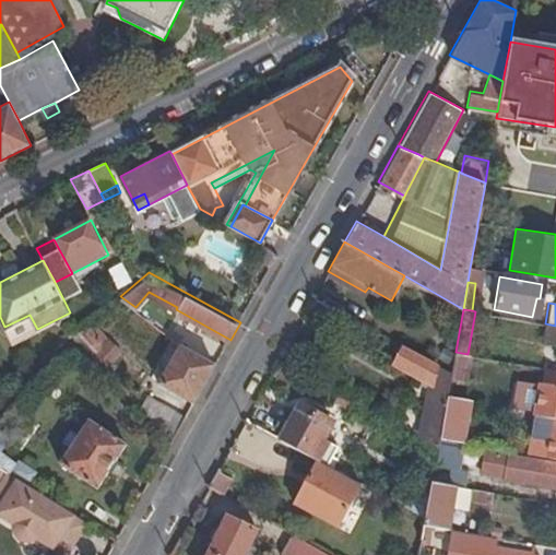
[(12,341),(37,329),(30,315),(4,327),(12,341)]
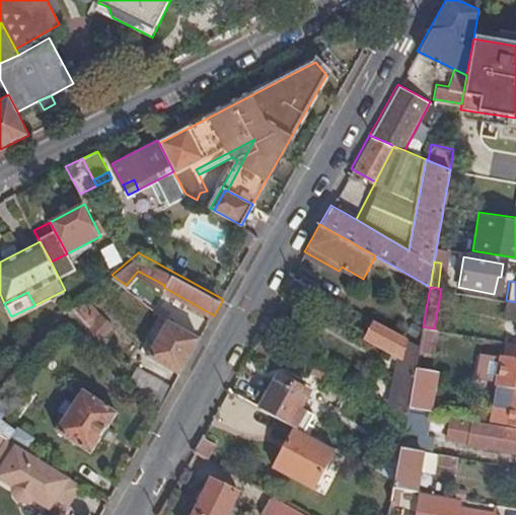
[(88,293),(74,305),(88,323),(102,310),(88,293)]
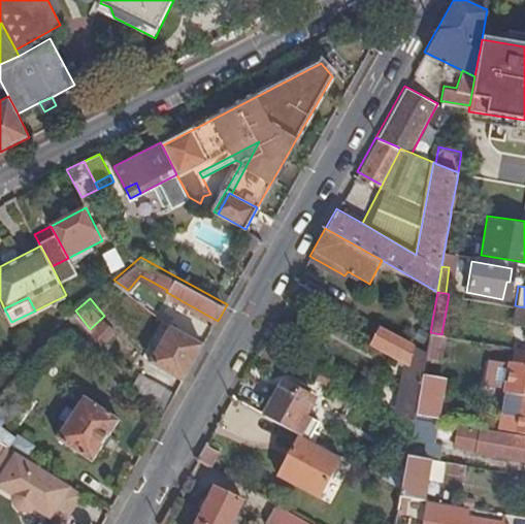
[(524,307),(515,305),(513,320),(524,321),(524,307)]
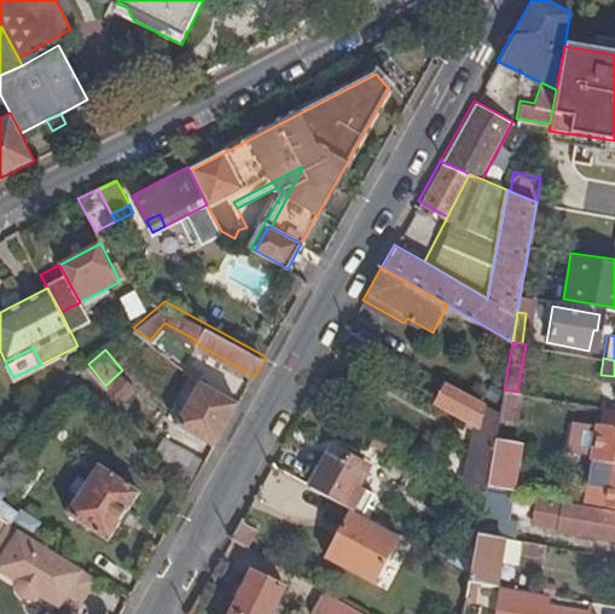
[(122,370),(105,386),(119,404),(134,384),(122,370)]
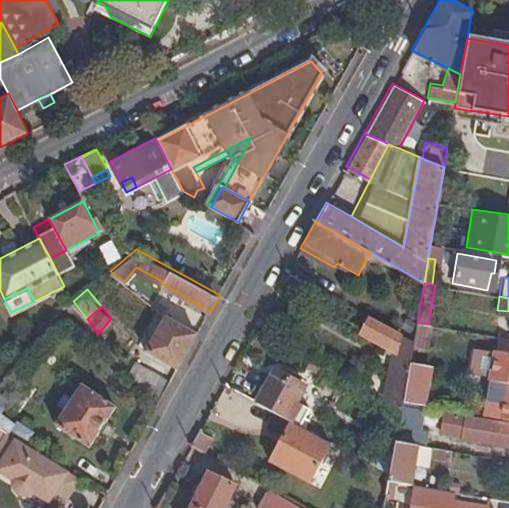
[(179,368),(198,332),(165,315),(145,347),(179,368)]
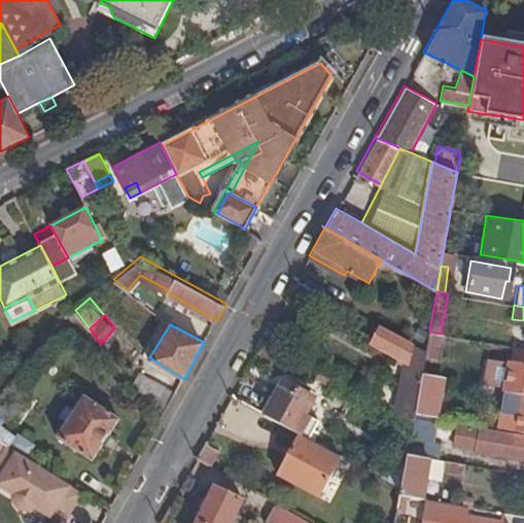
[(270,324),(264,336),(278,344),(284,333),(270,324)]
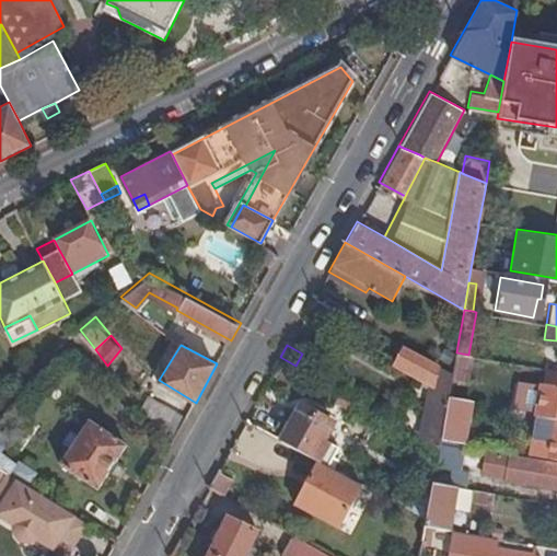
[(451,380),(452,374),(403,347),(395,365),(432,384),(424,429),(442,433),(448,398),(451,380)]
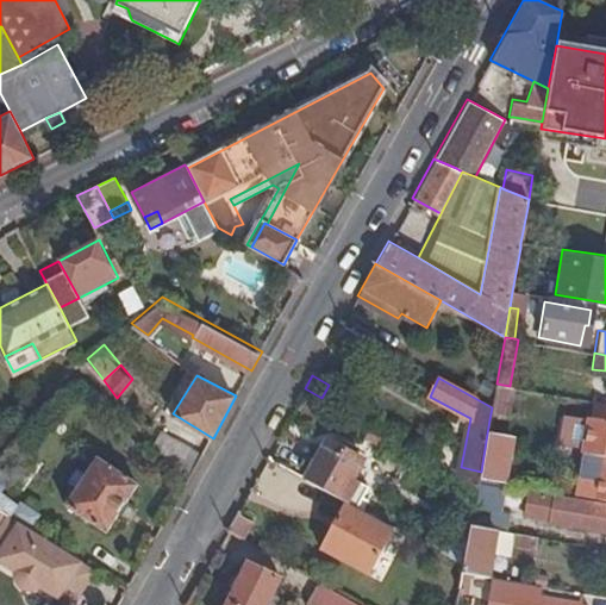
[(510,386),(497,384),(492,407),(491,413),(516,417),(520,388),(510,386)]
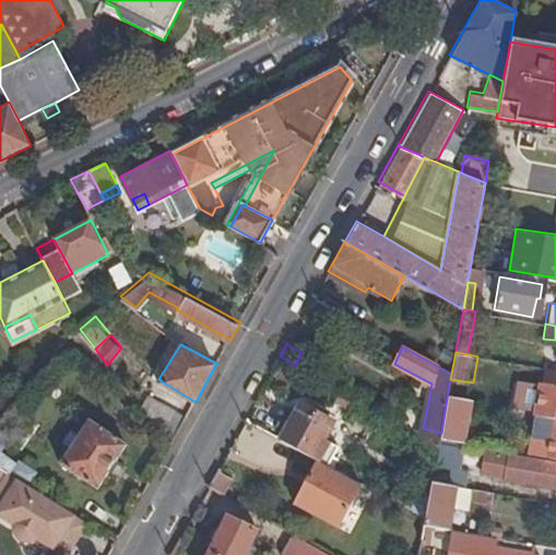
[(555,389),(555,369),(535,366),(532,385),(555,389)]
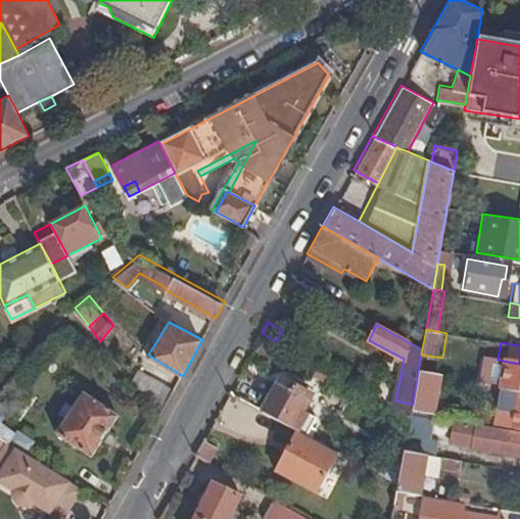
[(494,384),(519,388),(519,364),(498,360),(494,384)]
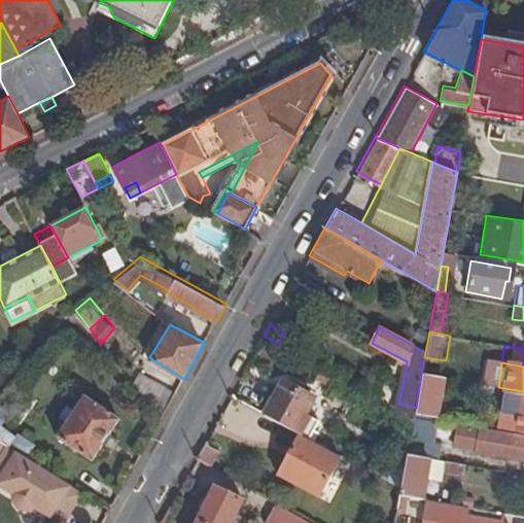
[(162,418),(175,393),(141,373),(134,384),(162,418)]
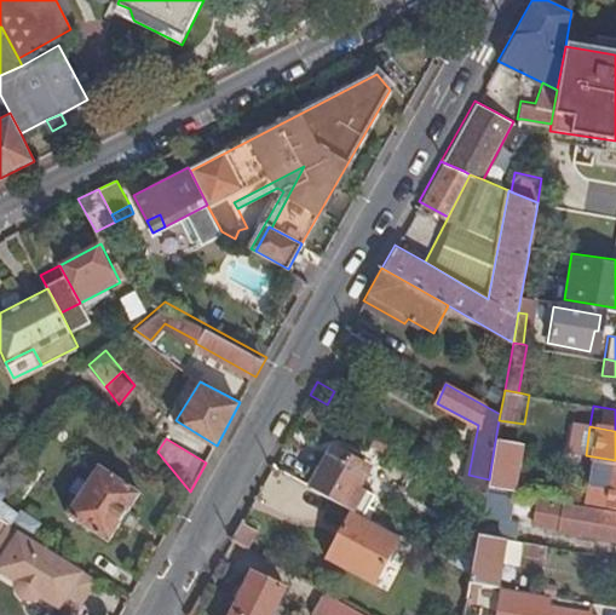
[(528,446),(495,441),(489,480),(487,488),(511,492),(518,452),(527,453),(528,446)]
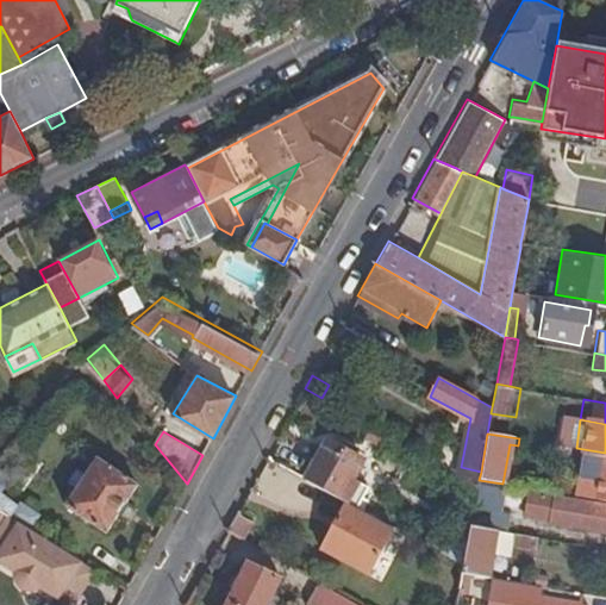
[(324,437),(303,474),(345,498),(354,503),(357,494),(343,487),(358,457),(324,437)]
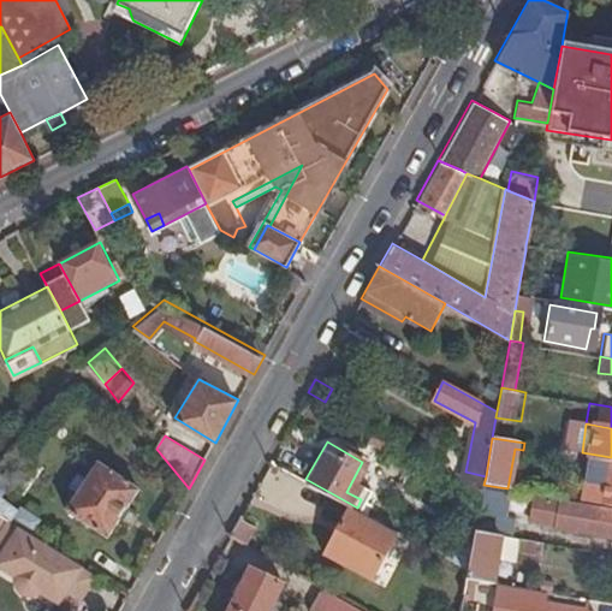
[(611,457),(582,452),(581,460),(600,463),(599,478),(590,476),(589,485),(577,484),(575,499),(578,500),(611,505),(611,457)]
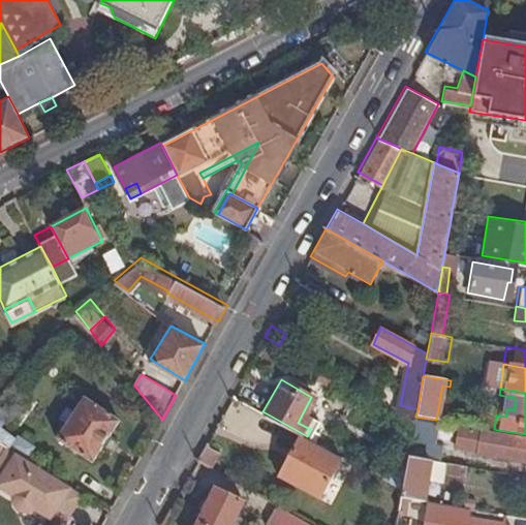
[(120,421),(84,398),(56,440),(91,464),(120,421)]
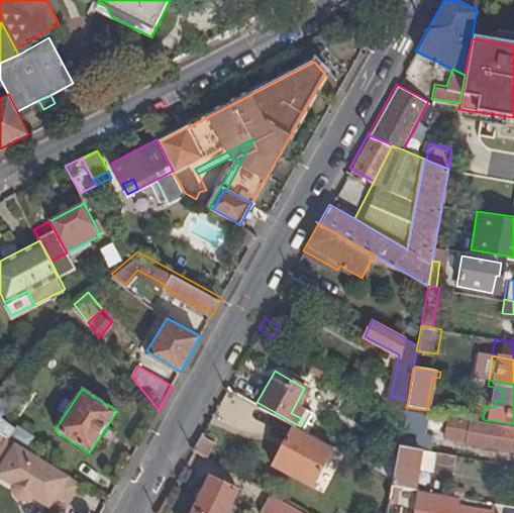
[(0,412),(2,414),(10,402),(0,395),(0,412)]
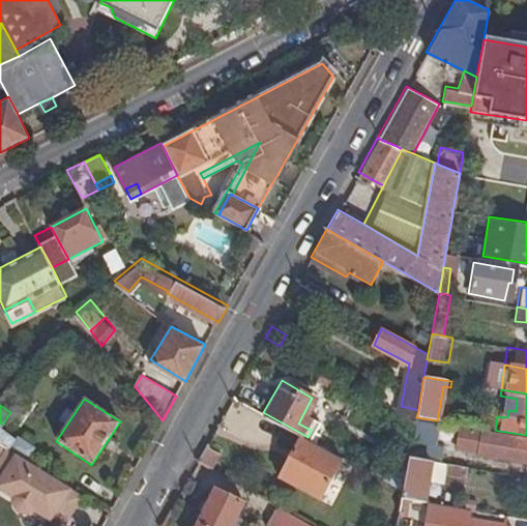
[(437,420),(416,417),(415,425),(409,457),(431,461),(434,444),(437,420)]
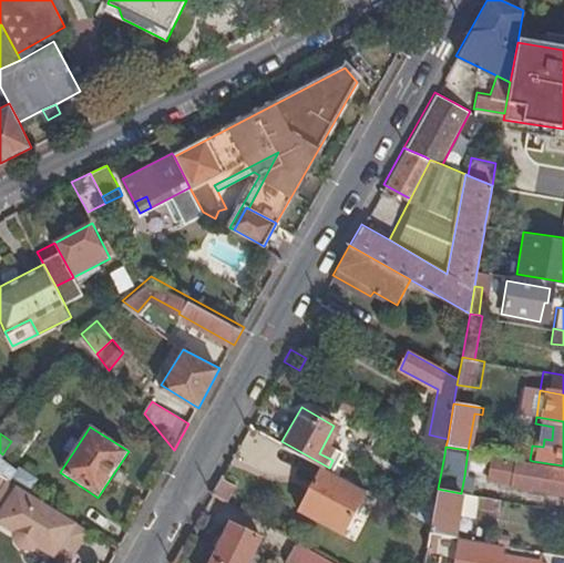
[(478,480),(500,483),(504,460),(481,457),(478,480)]
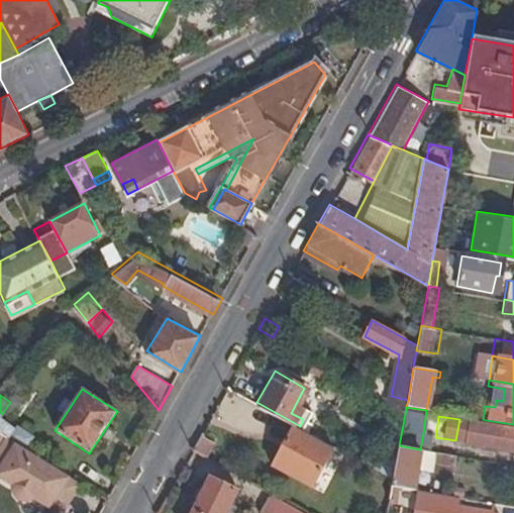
[(513,453),(513,424),(486,420),(485,423),(459,419),(455,440),(455,443),(513,453)]
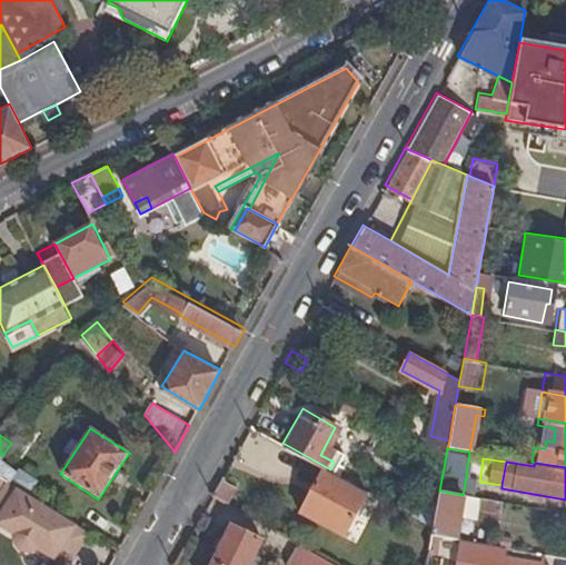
[(343,533),(368,491),(330,469),(323,465),(298,508),(343,533)]
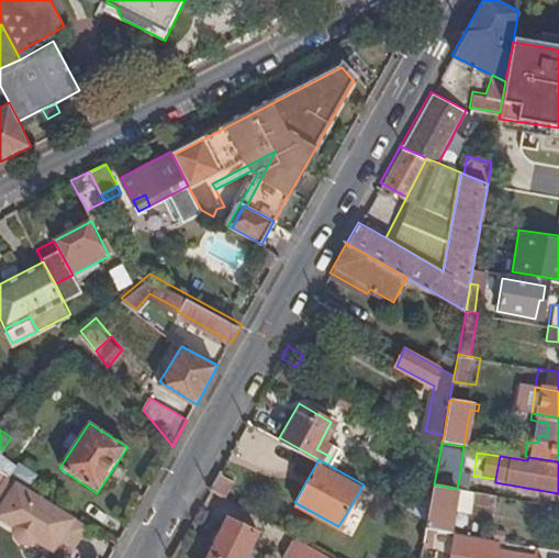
[(0,486),(10,471),(0,465),(0,486)]
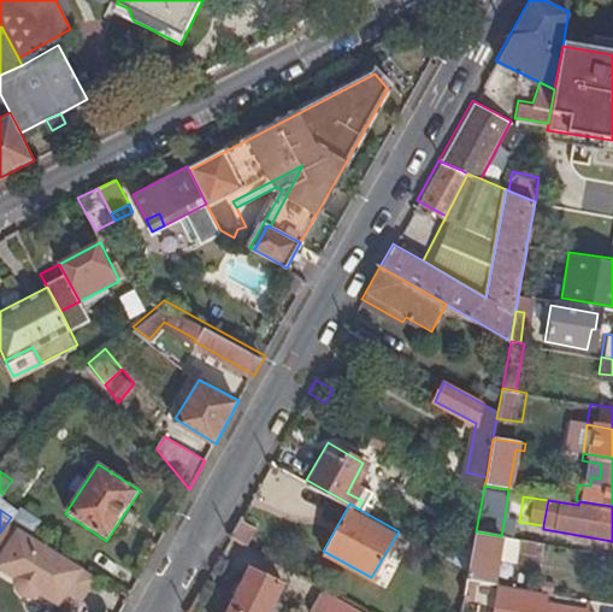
[(239,516),(228,534),(245,543),(255,527),(239,516)]
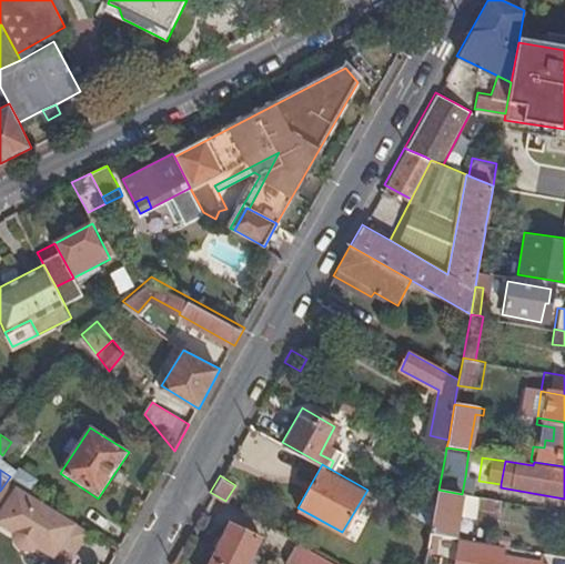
[(92,527),(10,476),(0,491),(0,514),(21,527),(40,539),(72,560),(92,527)]
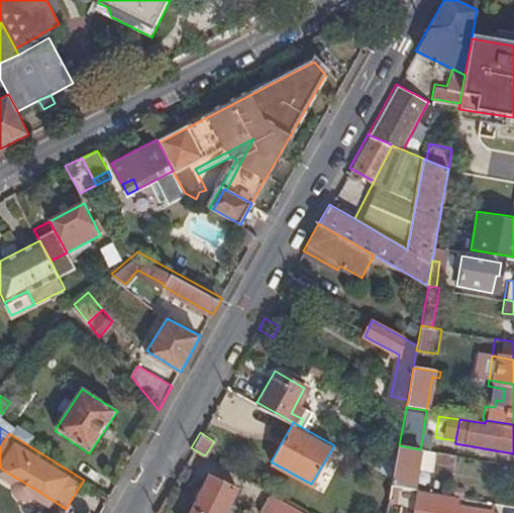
[(423,433),(420,449),(429,450),(432,435),(423,433)]
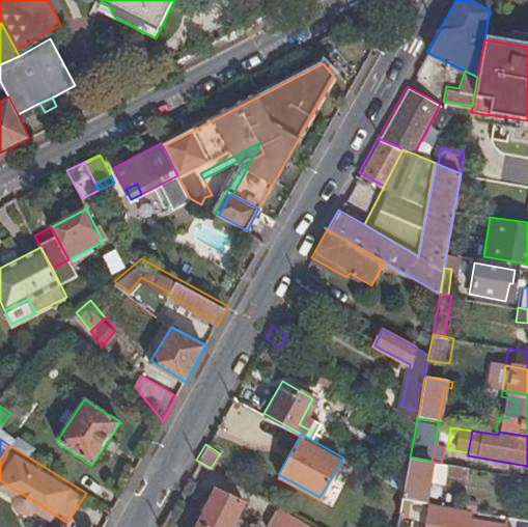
[(432,462),(410,458),(409,464),(405,492),(403,500),(424,503),(427,487),(443,489),(445,478),(467,481),(469,468),(441,463),(432,462)]
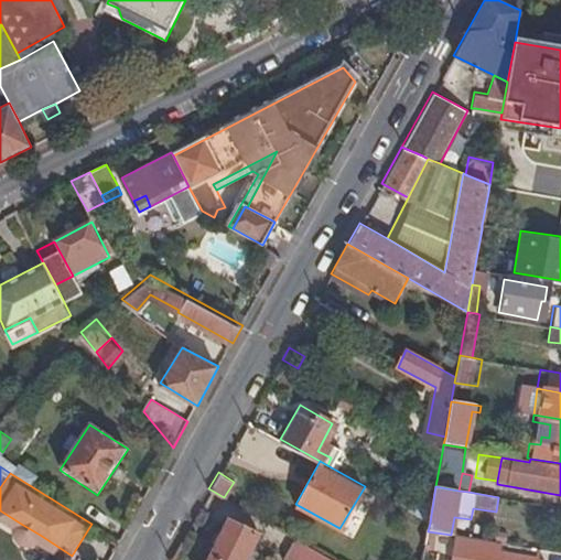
[(430,523),(434,493),(412,488),(410,512),(430,523)]
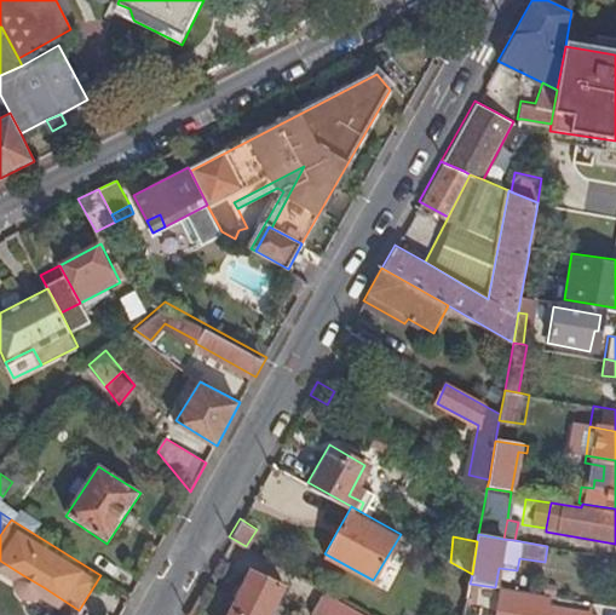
[(225,614),(269,614),(283,585),(251,568),(225,614)]
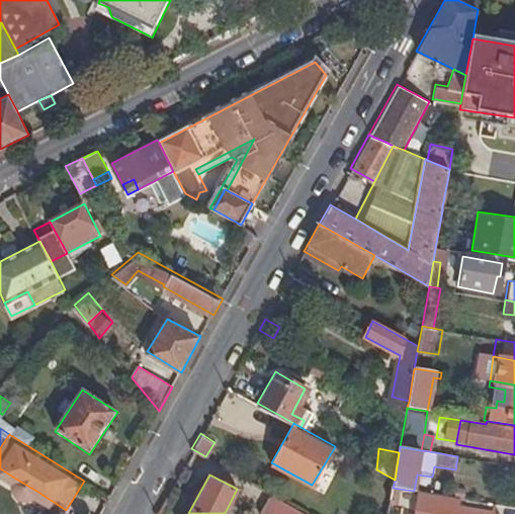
[(30,495),(36,491),(19,481),(17,487),(18,491),(21,497),(30,495)]
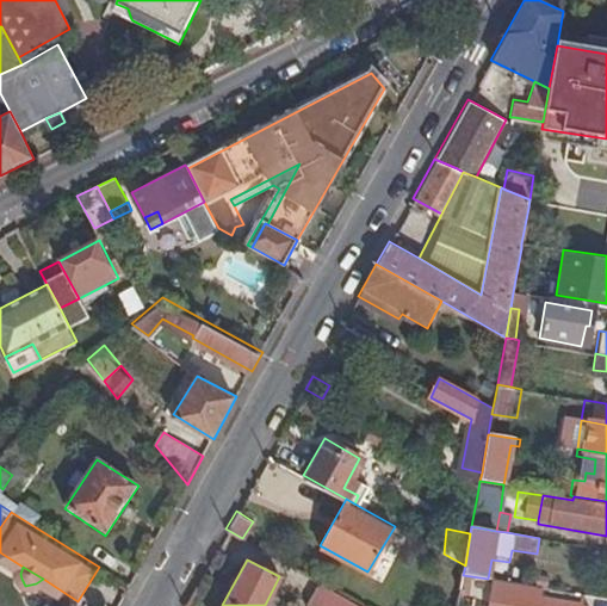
[(488,579),(463,575),(460,591),(501,598),(502,592),(505,582),(488,579)]
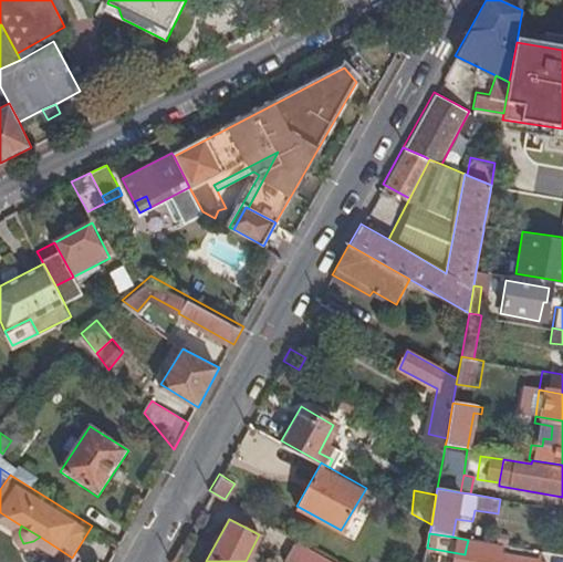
[(498,536),(497,544),(508,547),(510,537),(498,536)]
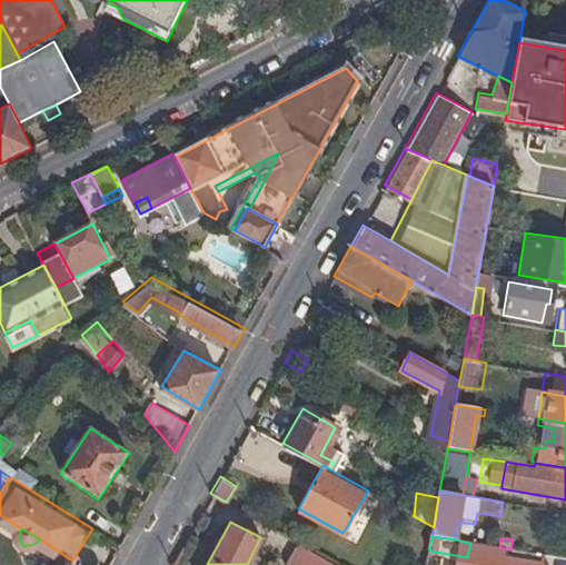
[(293,564),(339,564),(297,541),(285,561),(293,564)]
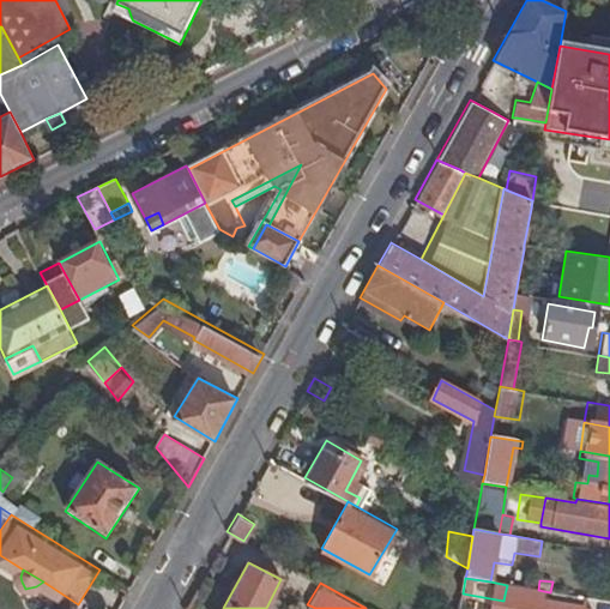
[(578,608),(579,607),(505,595),(503,601),(502,608),(578,608)]
